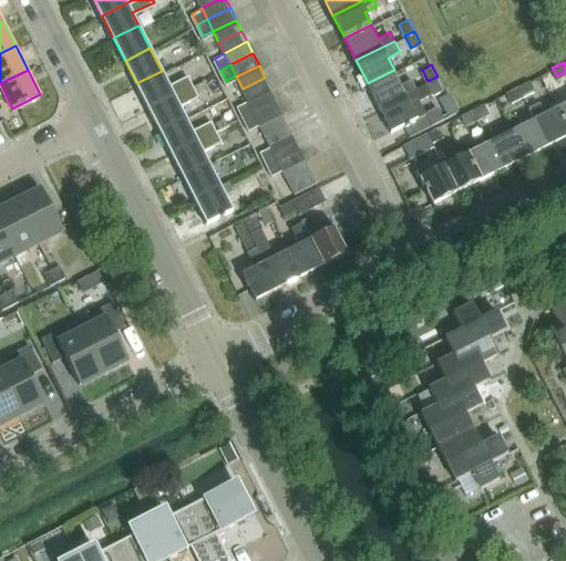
[(368,83),(379,105),(417,86),(412,76),(400,83),(394,70),(368,83)]
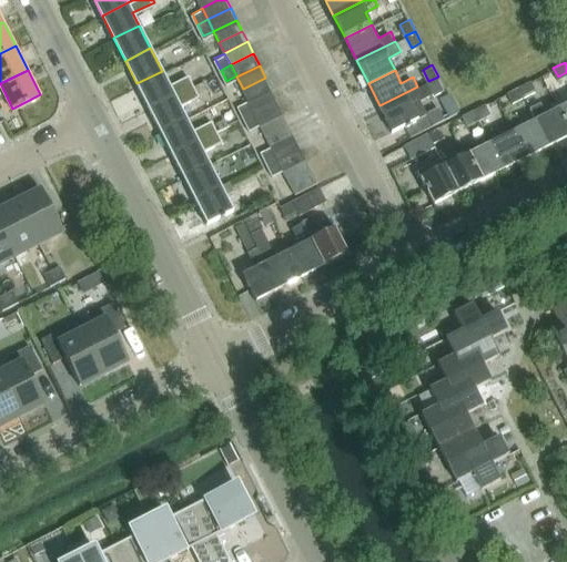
[(162,71),(137,83),(149,106),(194,83),(190,74),(169,85),(162,71)]
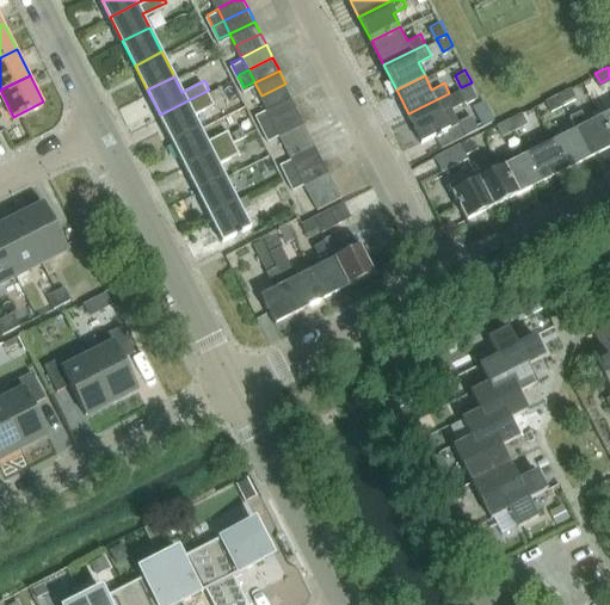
[(472,82),(461,87),(468,100),(478,94),(472,82)]
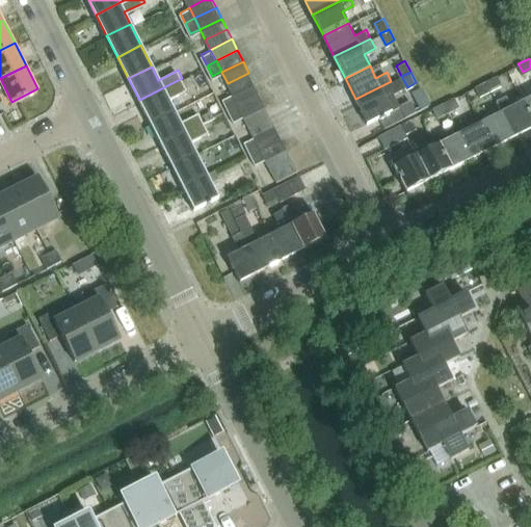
[(254,82),(248,73),(228,83),(232,93),(254,82)]
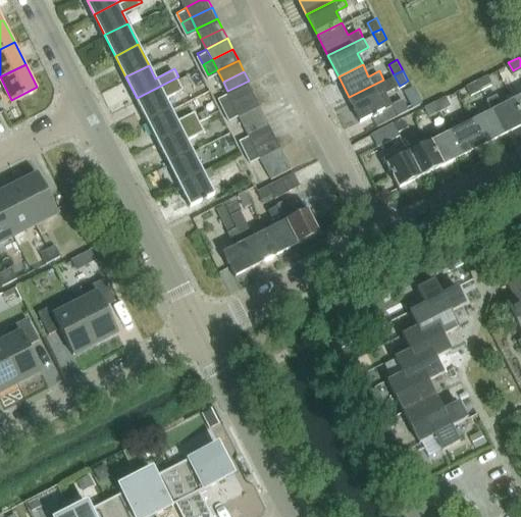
[(481,87),(491,82),(487,72),(477,78),(481,87)]
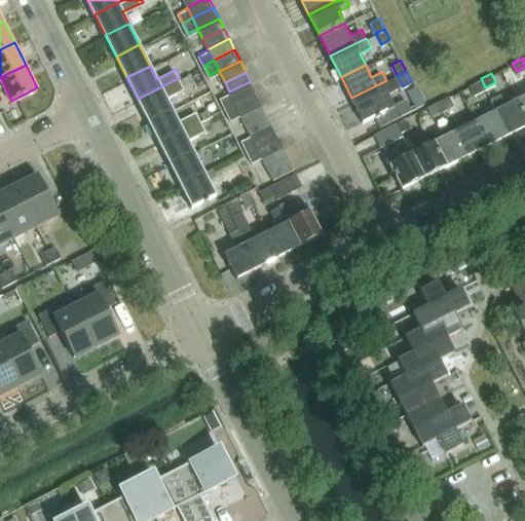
[(386,80),(351,98),(363,120),(375,114),(380,124),(401,114),(395,103),(387,107),(381,96),(401,84),(397,75),(386,80)]
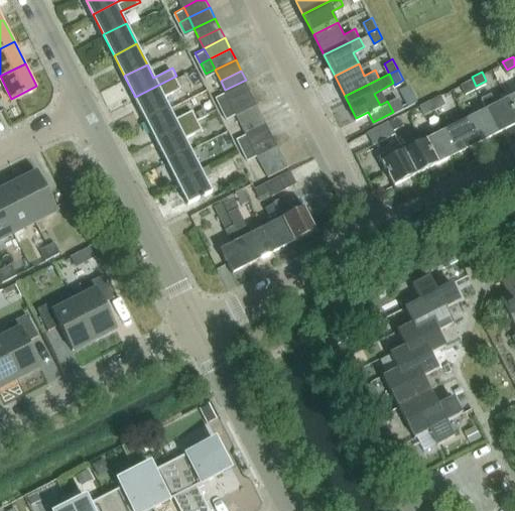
[(135,97),(145,117),(168,106),(162,95),(180,85),(176,76),(135,97)]
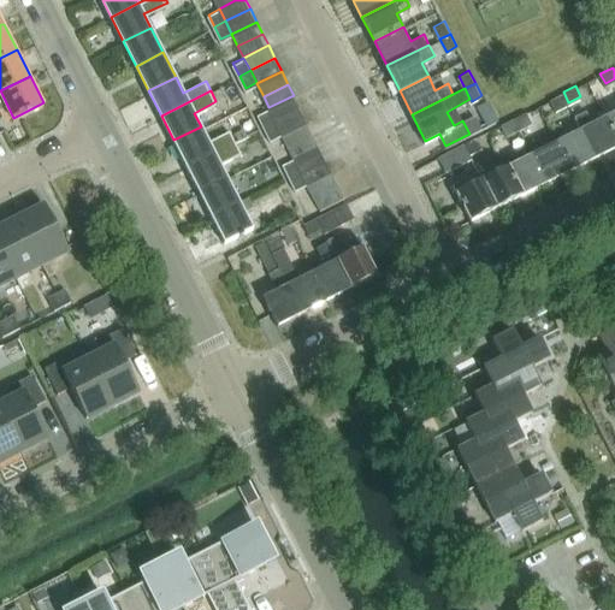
[(563,92),(550,99),(556,108),(568,102),(563,92)]
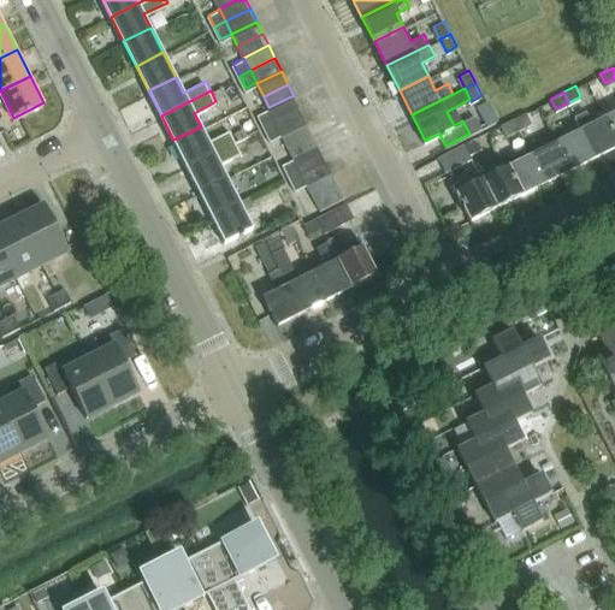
[(294,95),(268,107),(276,119),(300,107),(294,95)]
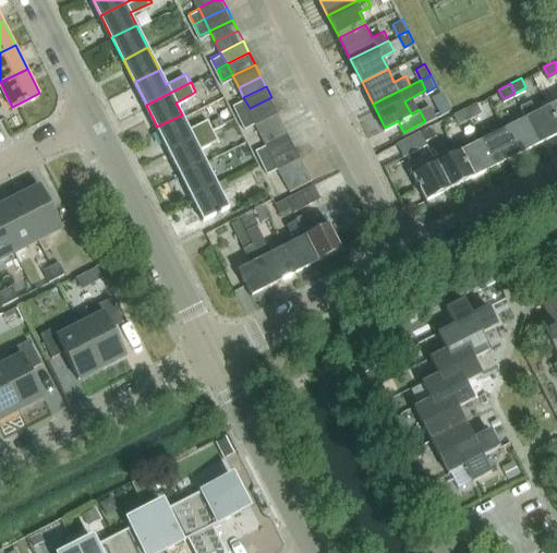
[(556,94),(545,100),(547,105),(556,123),(556,94)]
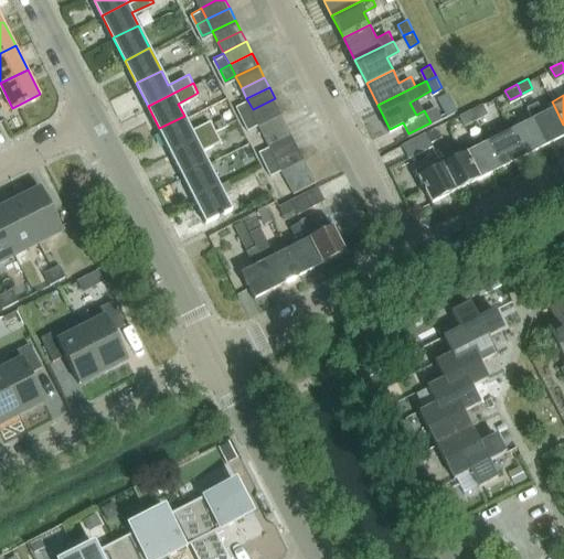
[(253,109),(246,98),(236,104),(243,115),(253,109)]
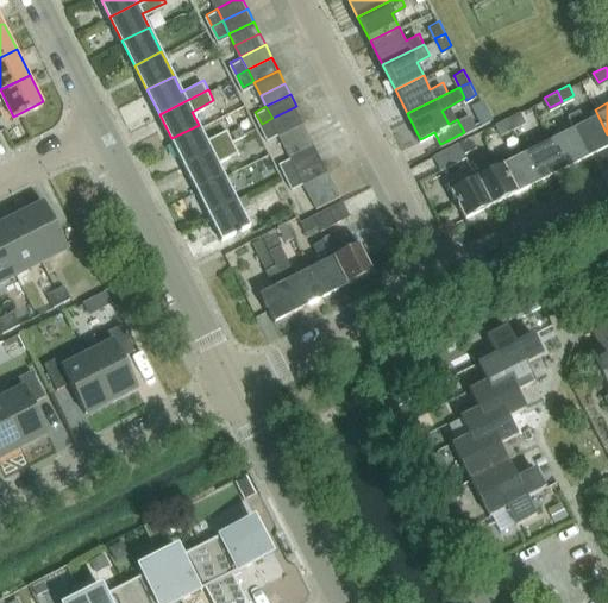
[(296,106),(273,118),(279,131),(302,119),(296,106)]
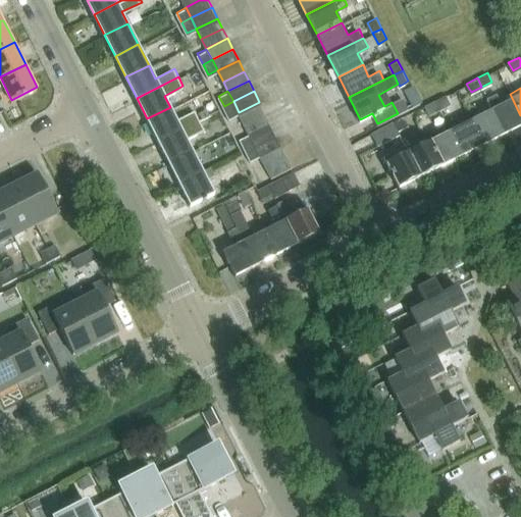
[(491,108),(504,132),(520,123),(520,115),(512,98),(501,103),(497,93),(486,98),(491,108)]
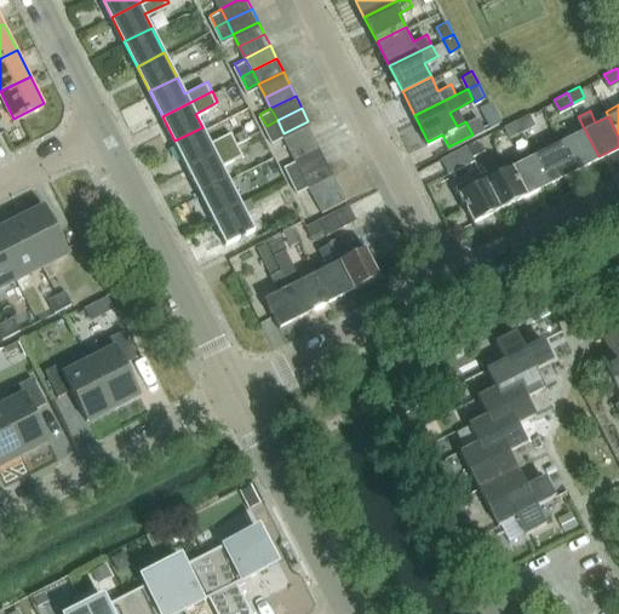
[(522,128),(534,121),(529,112),(517,118),(522,128)]
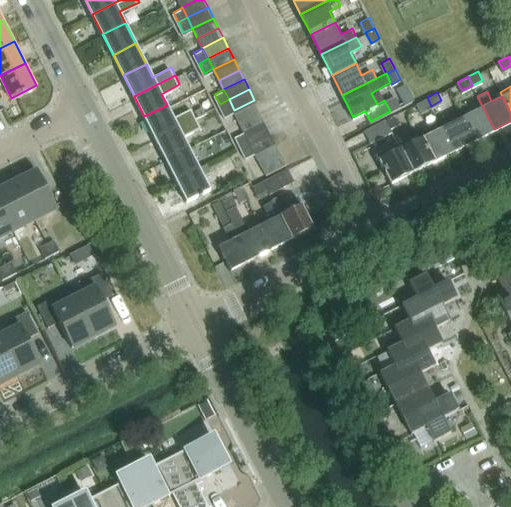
[(427,97),(416,102),(421,111),(431,106),(427,97)]
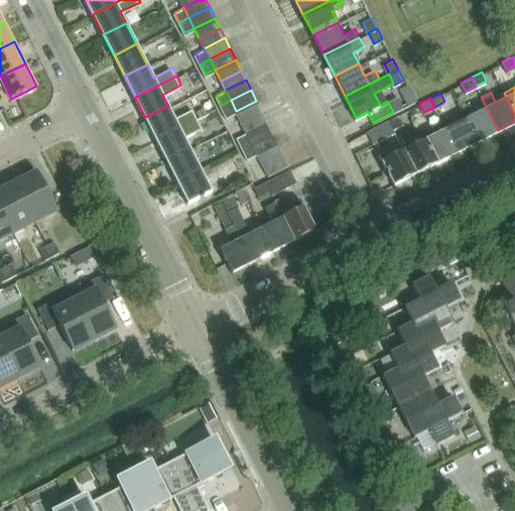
[(231,100),(222,105),(227,115),(236,111),(231,100)]
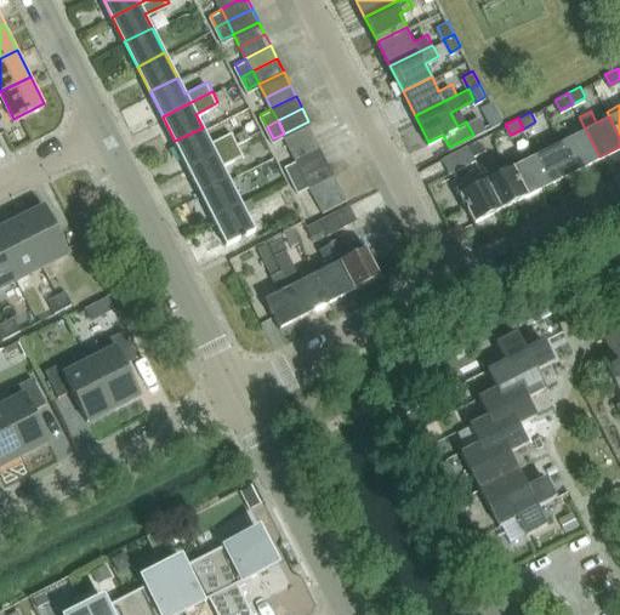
[(290,146),(314,134),(308,121),(284,134),(290,146)]
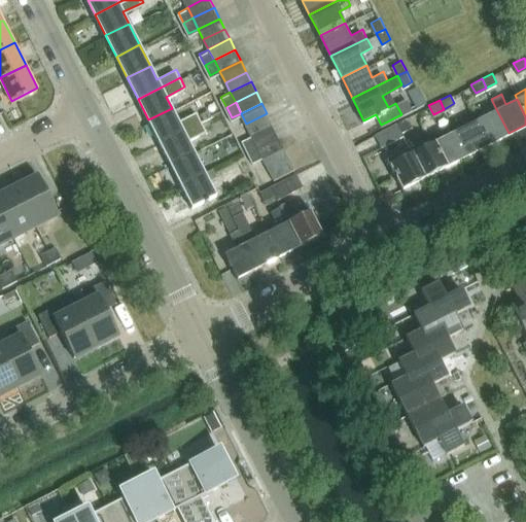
[(212,113),(209,107),(201,111),(204,117),(212,113)]
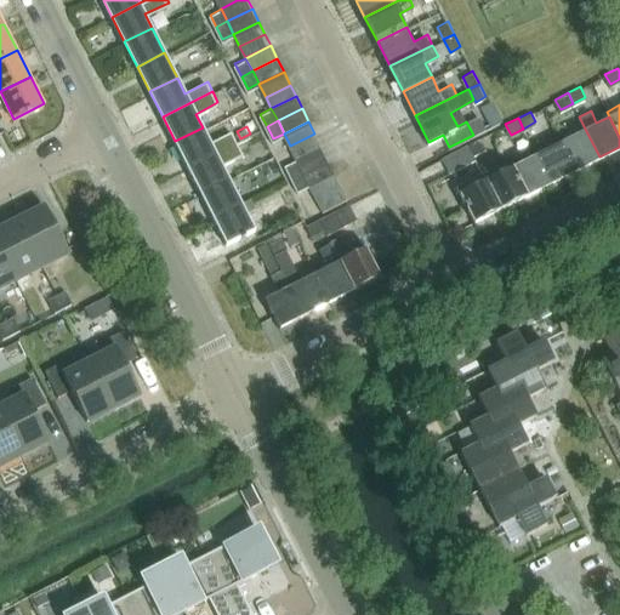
[(203,127),(175,141),(188,166),(238,141),(233,131),(210,143),(203,127)]
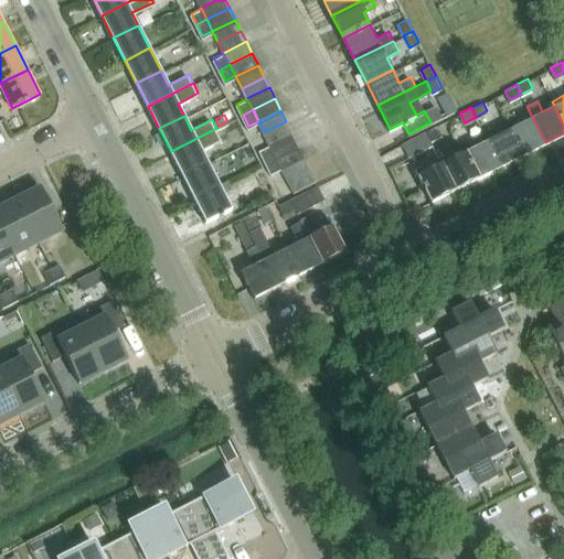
[(522,154),(545,142),(532,117),(509,129),(522,154)]
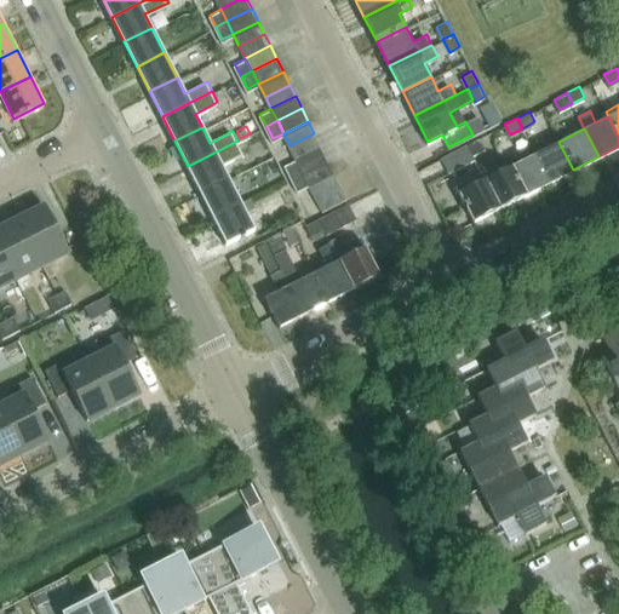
[(314,133),(290,145),(296,158),(320,145),(314,133)]
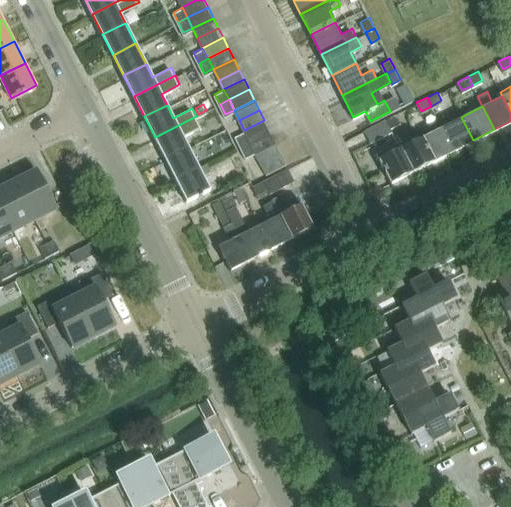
[(390,131),(402,125),(396,113),(384,119),(390,131)]
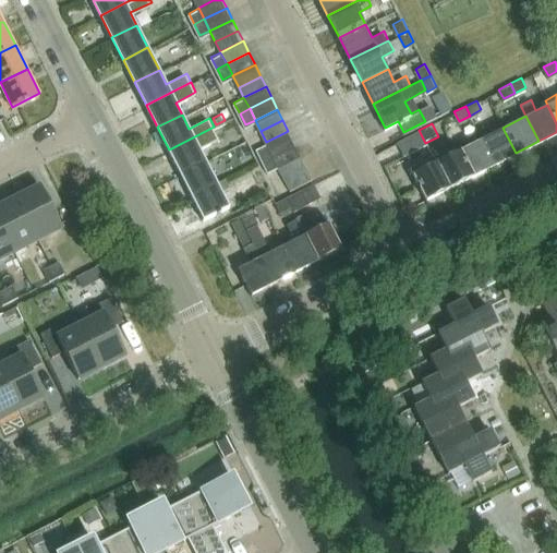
[(493,165),(516,153),(503,128),(492,133),(487,125),(475,131),(493,165)]
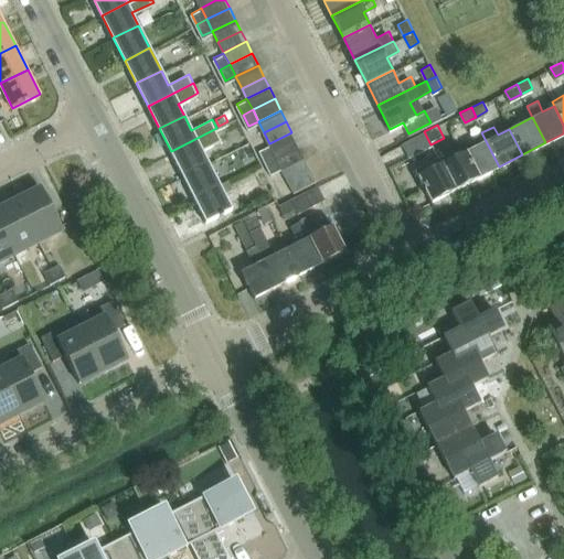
[(171,151),(182,174),(208,161),(200,148),(221,137),(216,128),(171,151)]
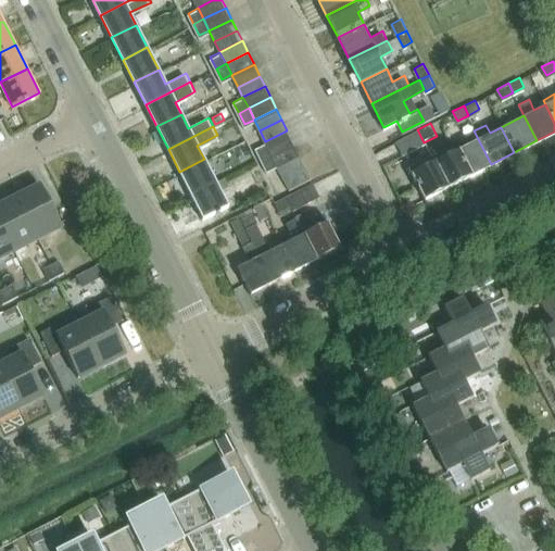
[(417,129),(395,140),(402,153),(424,142),(417,129)]
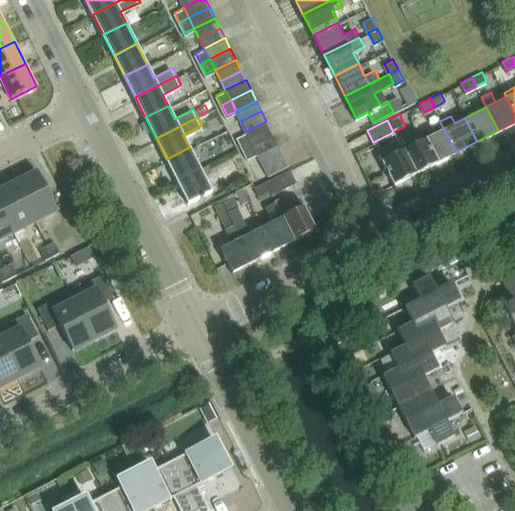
[(252,142),(272,132),(266,121),(246,131),(252,142)]
